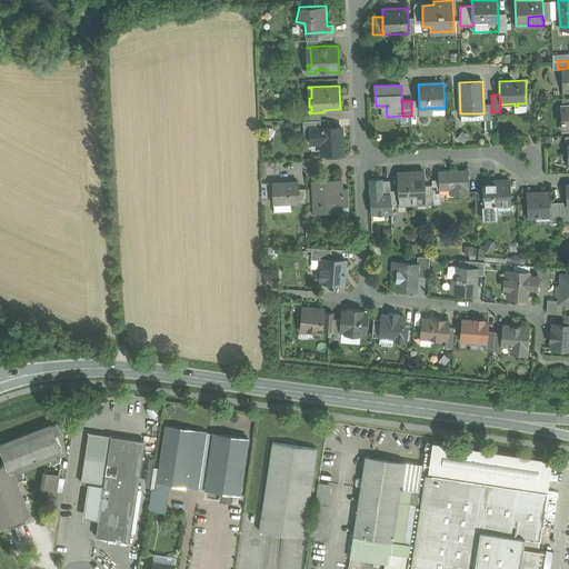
[(419,100),(411,100),(411,116),(420,116),(420,109),(419,109),(419,100)]
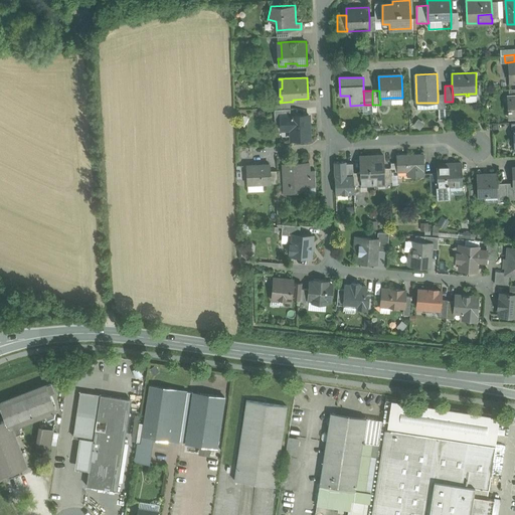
[(290,109),(274,109),(275,122),(281,122),(281,116),(291,115),(290,109)]
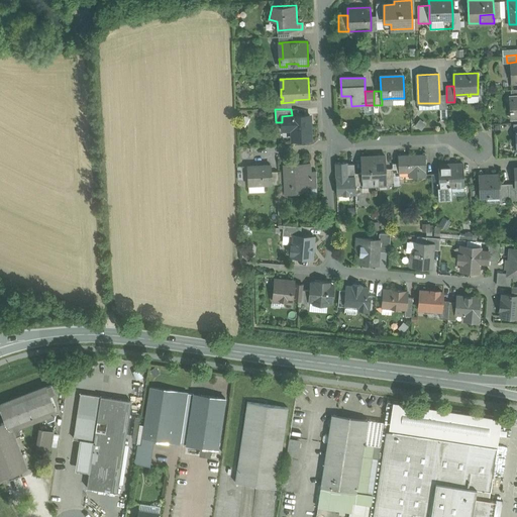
[(292,115),(282,116),(282,122),(282,129),(292,129),(292,140),(310,139),(310,115),(292,115)]
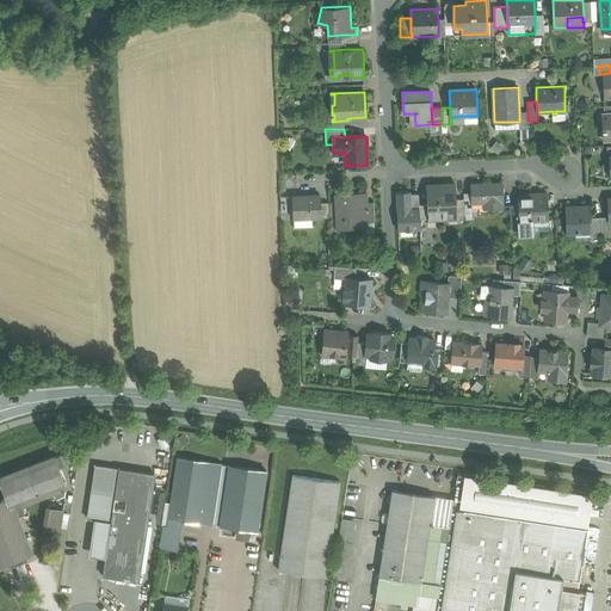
[(503,183),(471,184),(471,192),(471,203),(473,203),(489,202),(491,208),(503,208),(503,183)]
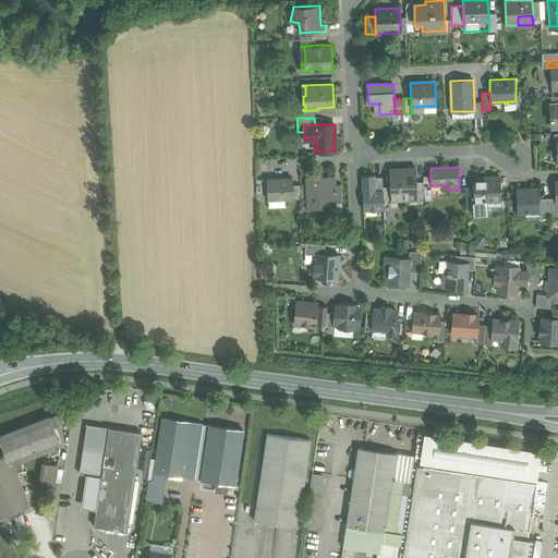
[(416,168),(389,170),(390,186),(390,199),(417,198),(417,196),(416,182),(416,168)]
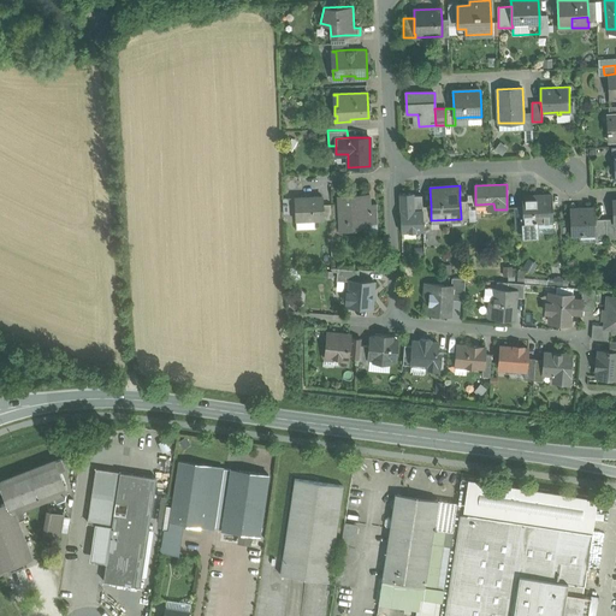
[(369,195),(338,196),(339,230),(378,227),(378,224),(371,224),(369,205),(369,195)]
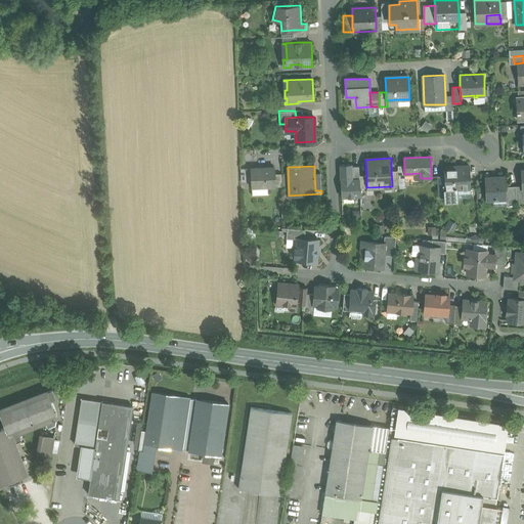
[(360,187),(359,179),(353,180),(352,166),(340,166),(341,201),(360,201),(360,187)]
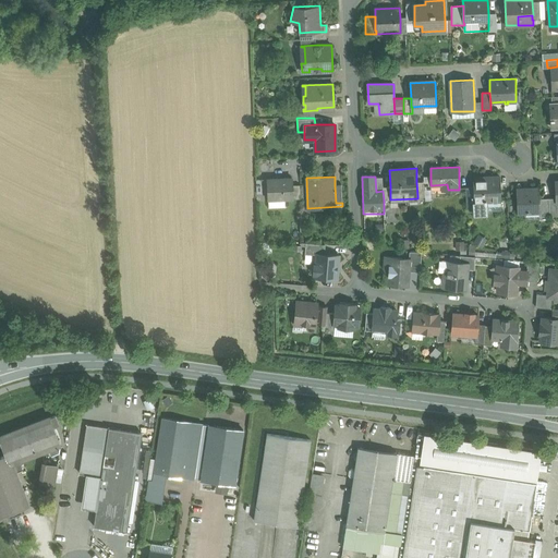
[(292,178),(267,179),(268,199),(284,198),(293,198),(292,184),(292,178)]
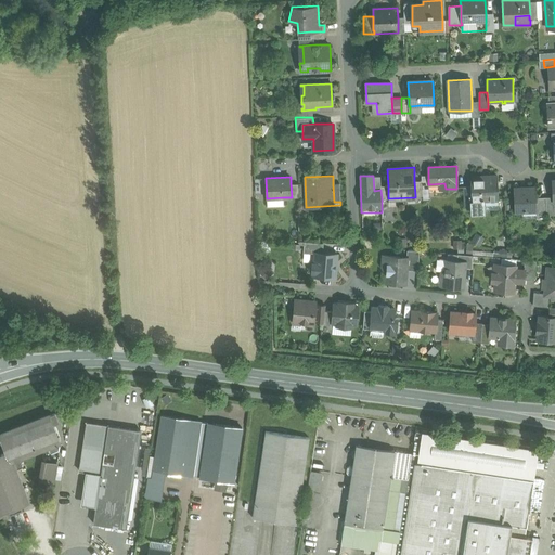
[(498,177),(470,178),(470,186),(472,202),(499,199),(498,177)]
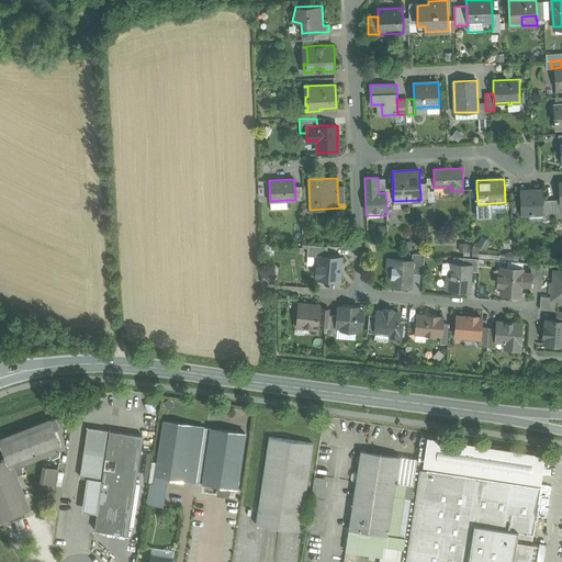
[(476,189),(469,189),(470,210),(479,210),(478,204),(476,189)]
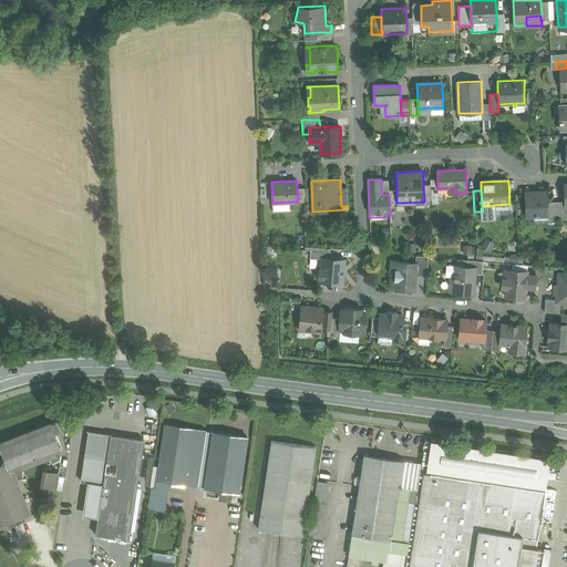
[(547,192),(525,193),(526,216),(547,216),(548,216),(548,202),(547,192)]
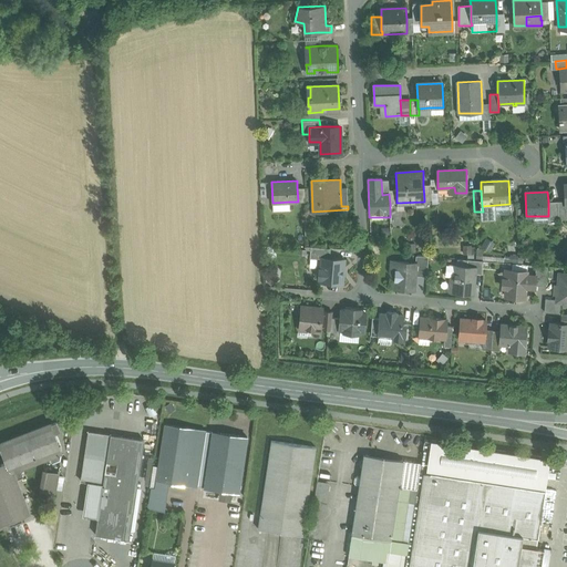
[(290,210),(289,202),(272,203),(272,210),(290,210)]
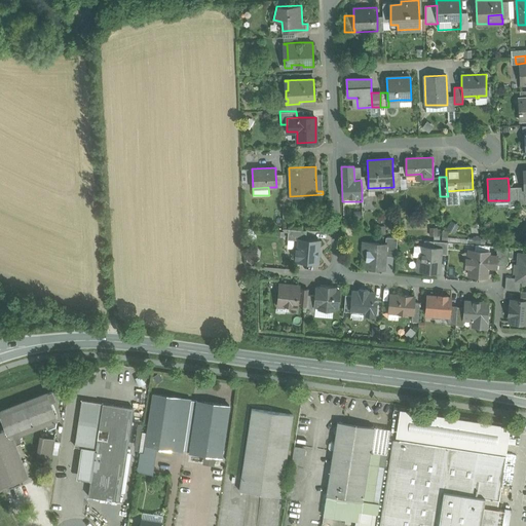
[(517,187),(509,187),(509,200),(508,200),(508,204),(518,203),(517,187)]
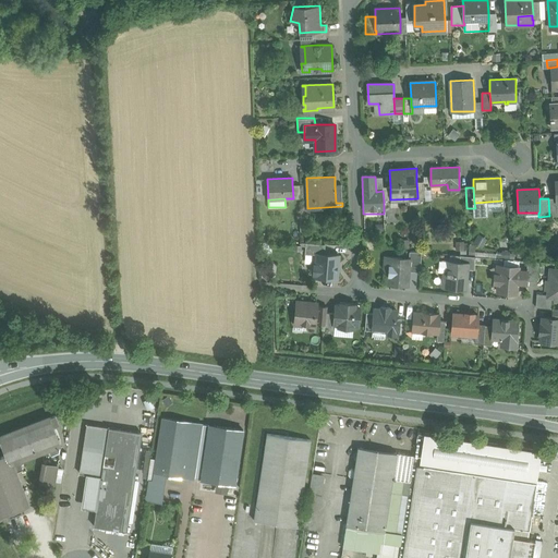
[(556,198),(548,198),(549,216),(557,216),(557,202),(556,198)]
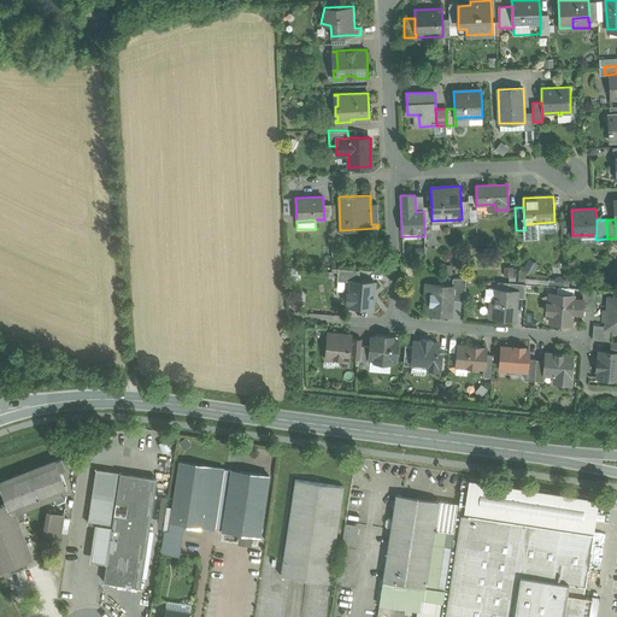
[(358,270),(339,269),(338,280),(351,281),(351,280),(358,281),(358,270)]
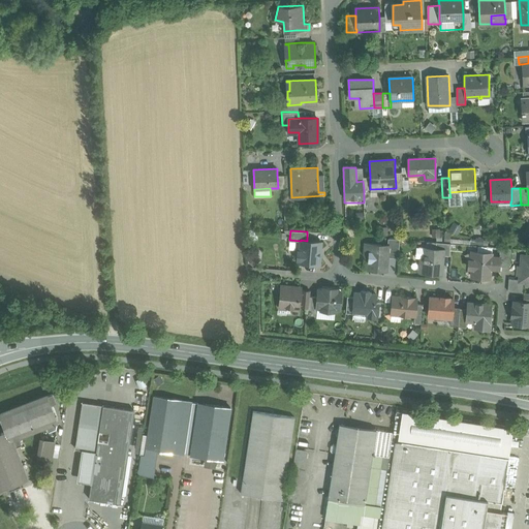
[(400,240),(387,239),(387,246),(389,246),(387,257),(398,257),(400,240)]
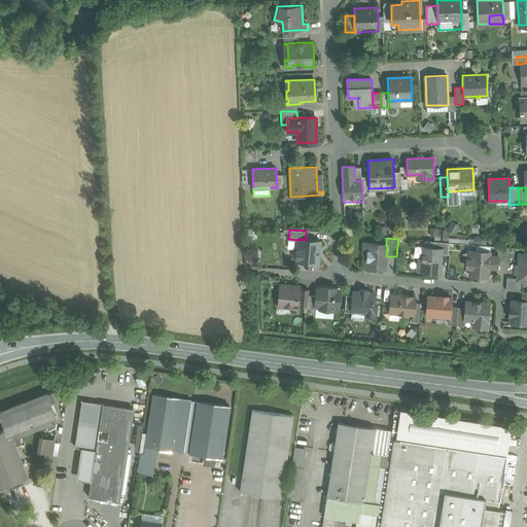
[(306,240),(300,239),(300,240),(299,250),(295,250),(293,252),(292,256),(295,258),(297,258),(297,261),(318,264),(320,241),(306,240)]
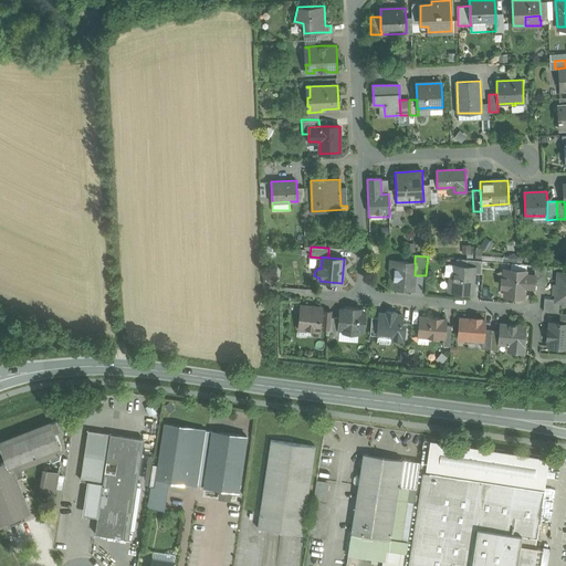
[(483,261),(467,260),(467,265),(474,266),(474,273),(482,274),(483,261)]
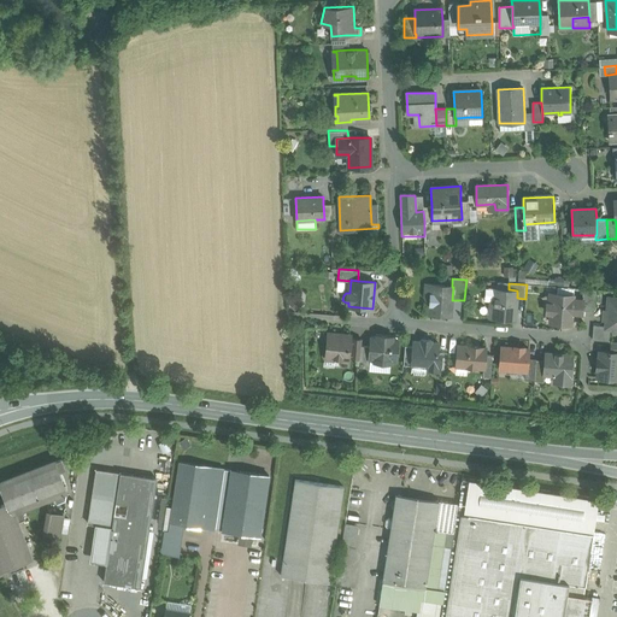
[(452,287),(427,285),(425,297),(428,298),(430,300),(429,312),(451,315),(452,300),(453,287),(452,287)]
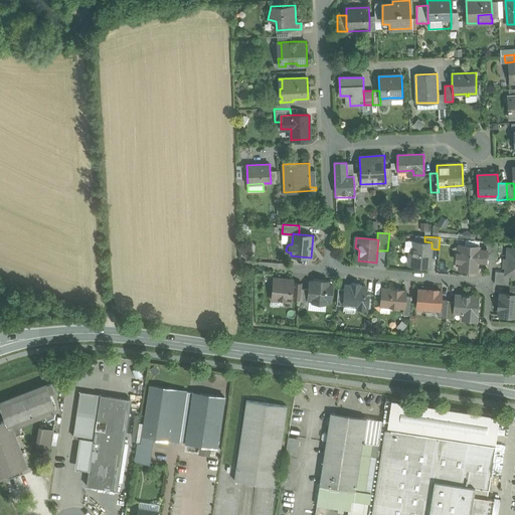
[(415,241),(407,240),(407,241),(405,240),(404,250),(409,251),(408,263),(411,265),(430,267),(432,248),(432,242),(424,241),(415,241)]
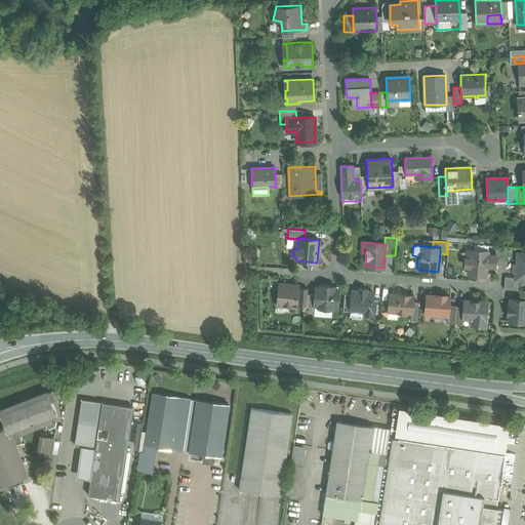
[(507,247),(496,246),(495,254),(496,255),(495,265),(506,266),(507,247)]
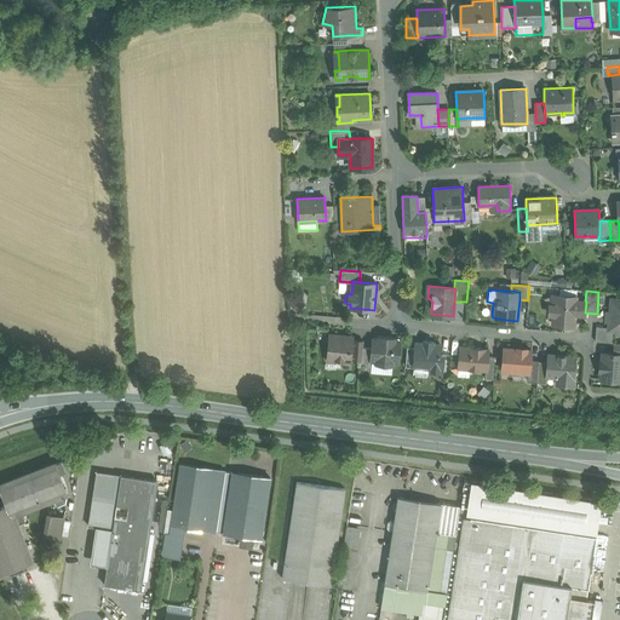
[(577,297),(557,296),(556,305),(550,305),(549,314),(554,315),(552,323),(574,326),(575,315),(585,315),(585,313),(586,302),(585,300),(577,300),(577,297)]
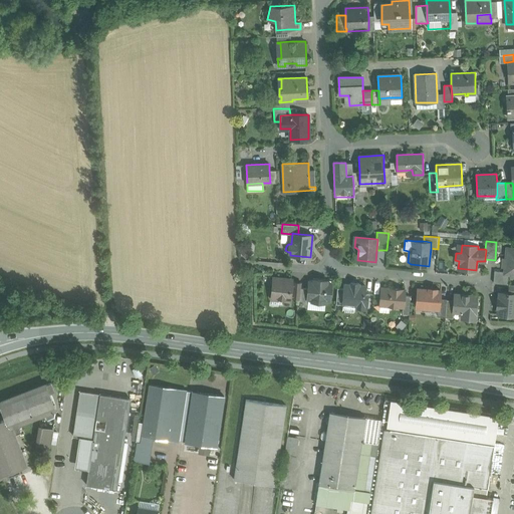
[(513,249),(507,248),(505,272),(512,273),(512,277),(513,277),(513,249)]
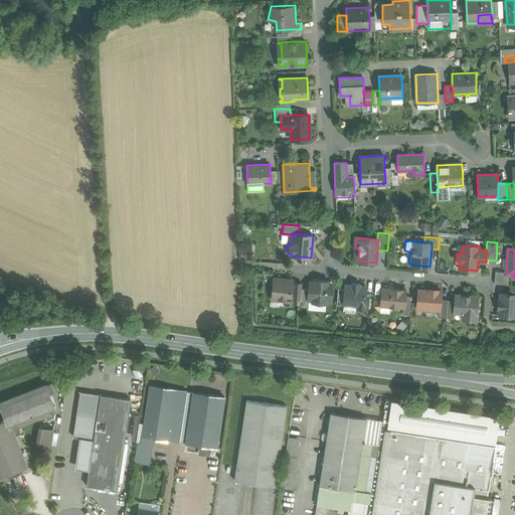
[(504,273),(496,272),(495,284),(508,285),(509,276),(503,276),(504,273)]
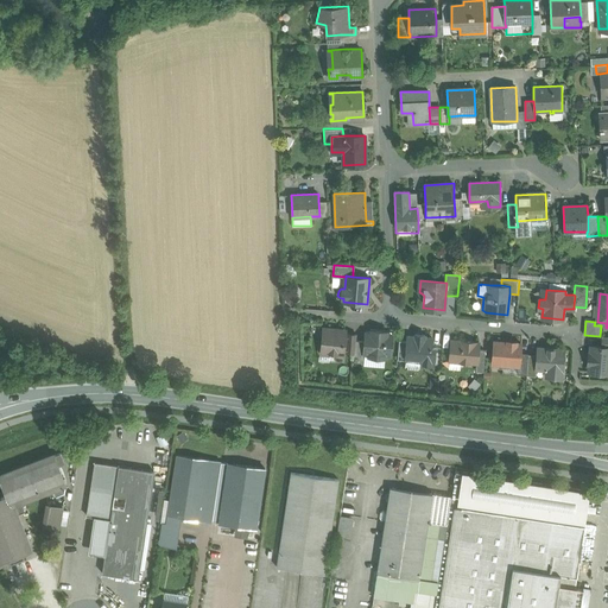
[(346,333),(323,330),(322,352),(343,354),(343,350),(344,335),(346,333)]
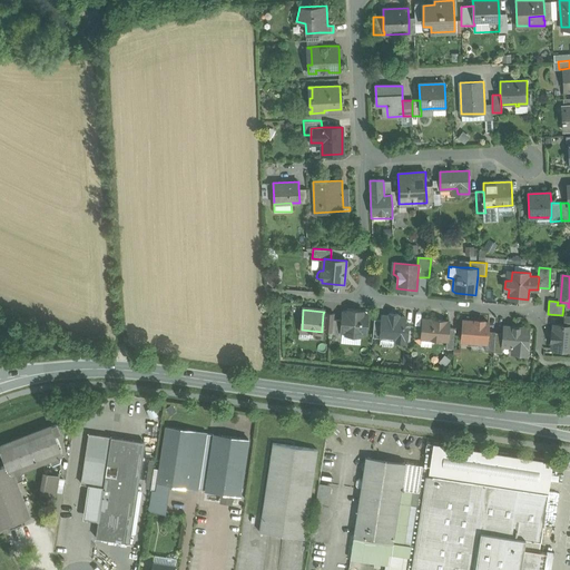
[(362,312),(349,311),(347,313),(343,312),(342,321),(342,331),(346,332),(346,334),(361,335),(361,333),(365,333),(367,314),(362,314),(362,312)]
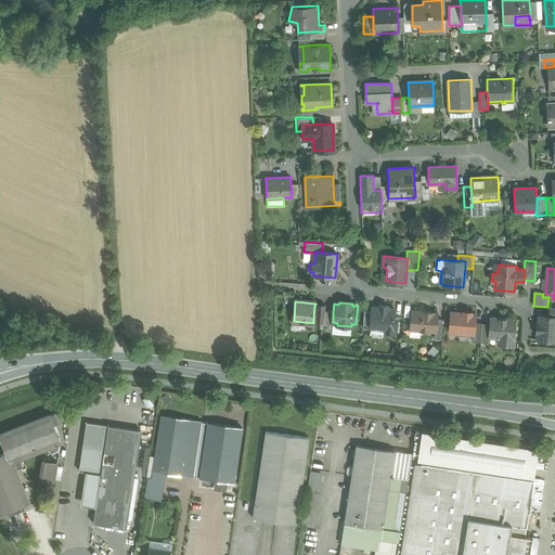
[(325,305),(317,305),(317,306),(314,306),(313,320),(315,321),(315,322),(323,322),(324,311),(325,305)]
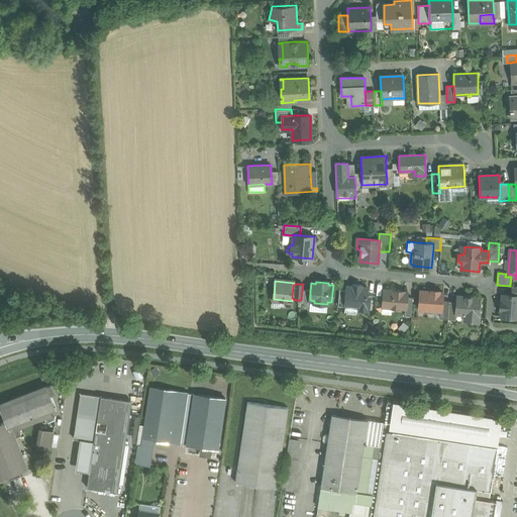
[(362,285),(352,285),(352,287),(346,286),(345,290),(344,304),(345,304),(357,305),(356,310),(369,311),(370,296),(367,296),(368,288),(360,287),(362,285)]
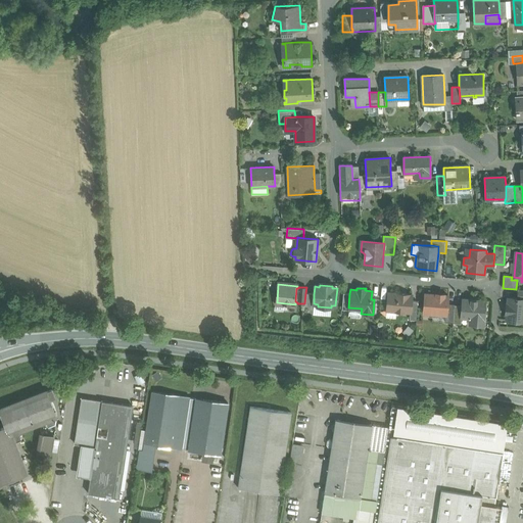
[(314,294),(305,293),(304,303),(304,312),(313,313),(314,303),(314,294)]
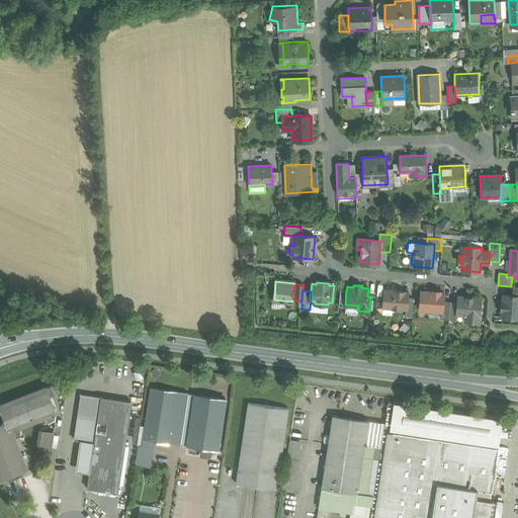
[(405,291),(394,290),(394,291),(384,290),(382,307),(393,308),(393,309),(400,309),(400,308),(406,309),(407,309),(408,298),(408,292),(405,292),(405,291)]
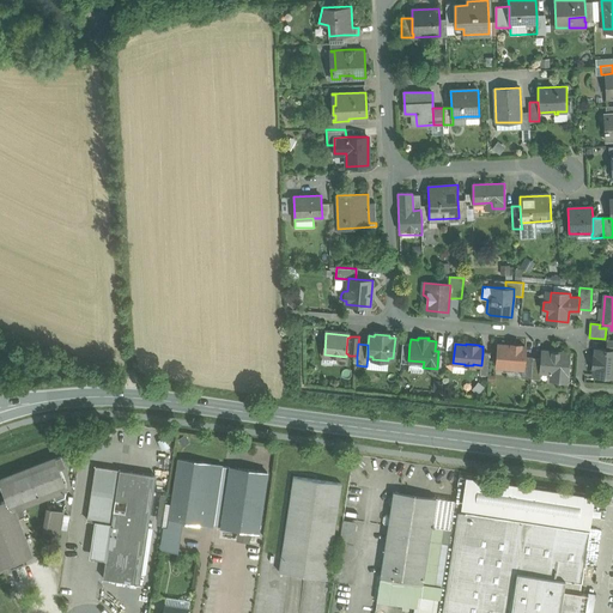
[(521,345),(511,344),(511,345),(498,344),(496,366),(522,369),(523,369),(525,356),(526,346),(521,346),(521,345)]
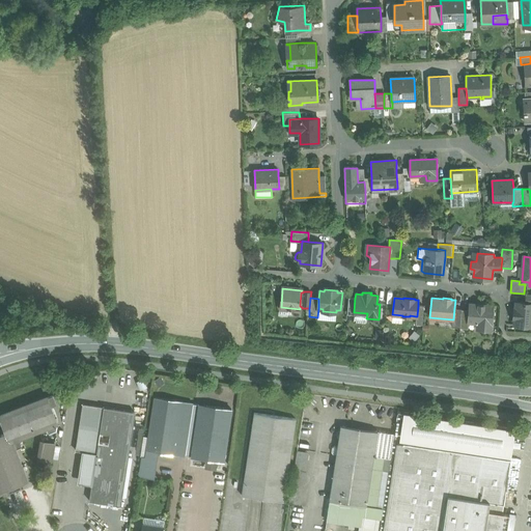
[(530,303),(526,303),(516,302),(516,308),(514,308),(513,318),(515,318),(514,325),(530,326),(530,303)]
